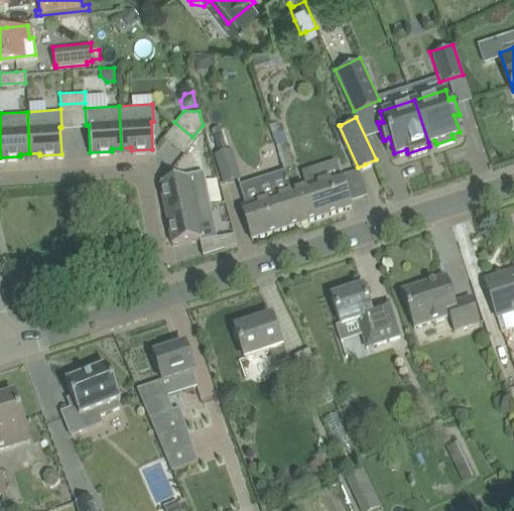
[(292,161),(284,138),(286,138),(282,127),(281,128),(278,119),(269,122),(282,164),(292,161)]
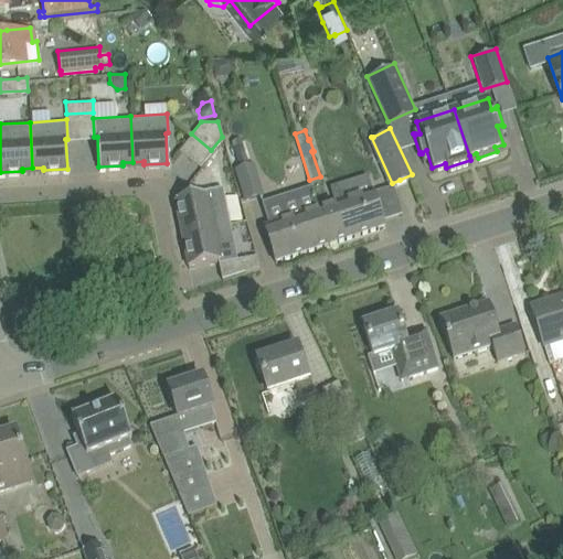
[(244,196),(262,191),(253,160),(248,161),(244,149),(231,153),(244,196)]
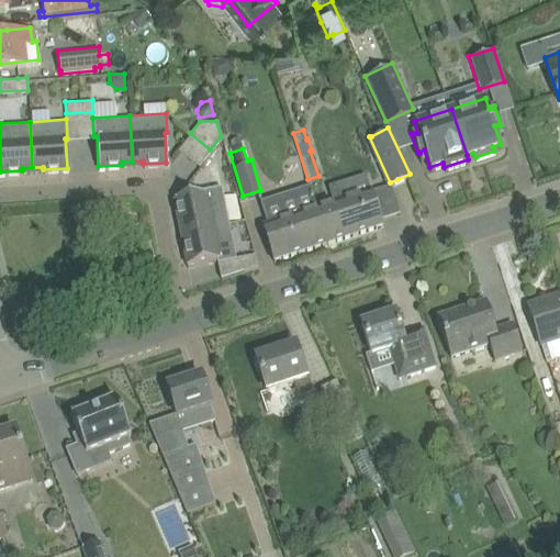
[(181,220),(183,230),(227,221),(221,185),(202,188),(202,190),(174,197),(178,220),(181,220)]
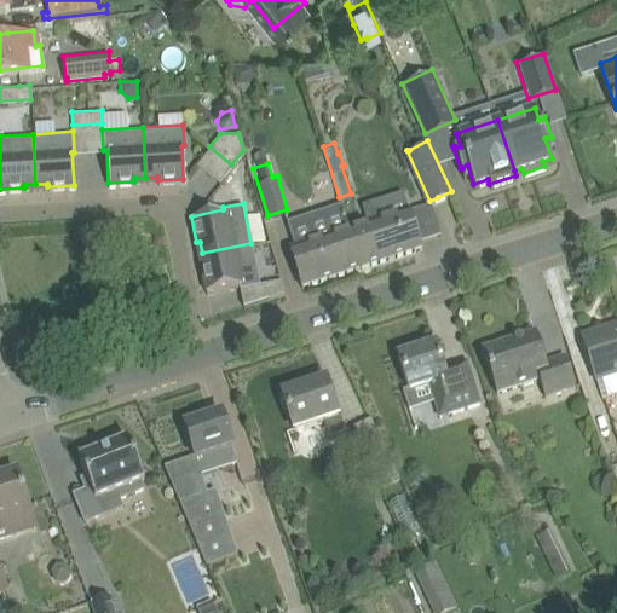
[(347,227),(361,265),(420,246),(408,208),(347,227)]
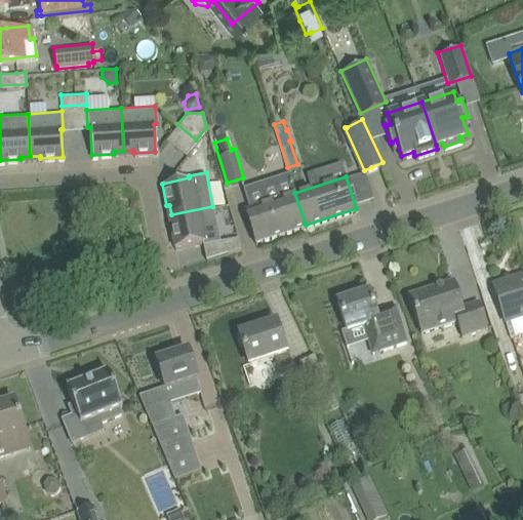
[(294,193),(244,208),(255,241),(306,225),(294,193)]
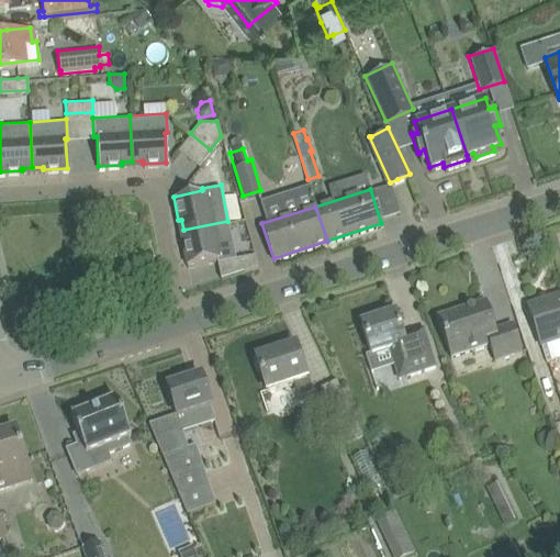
[(182,240),(187,264),(235,253),(227,221),(183,230),(185,240),(182,240)]
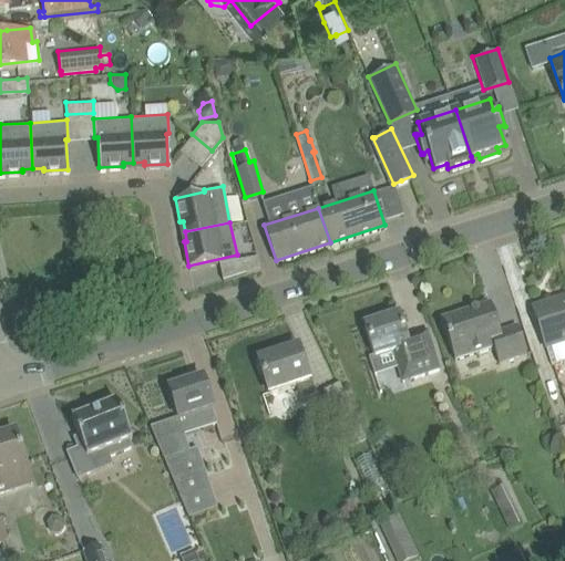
[(255,251),(237,255),(240,271),(259,266),(255,251)]
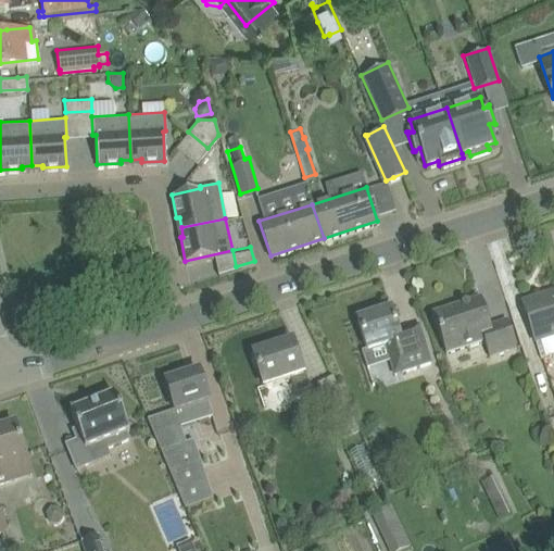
[(540,357),(553,351),(553,288),(521,300),(540,357)]
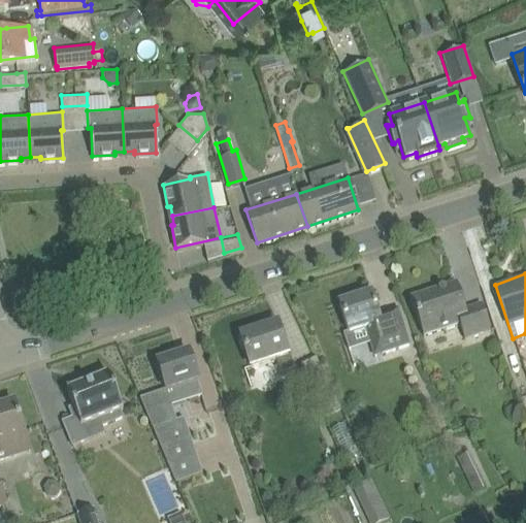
[(409,295),(417,315),(422,332),(459,321),(463,335),(489,327),(481,301),(464,306),(455,281),(409,295)]
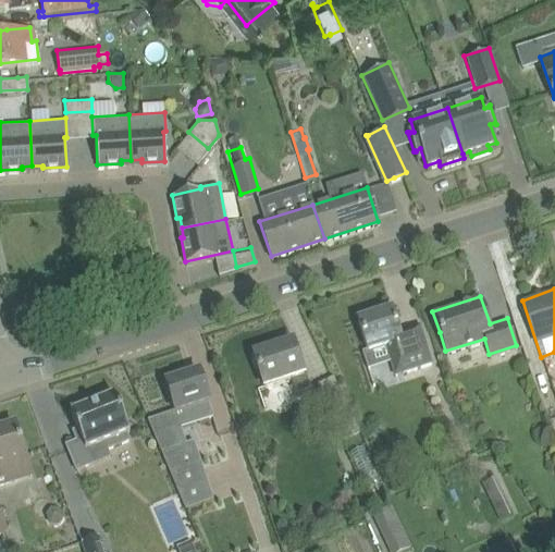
[(430,359),(427,351),(420,330),(401,336),(391,307),(357,317),(368,351),(384,345),(393,371),(430,359)]
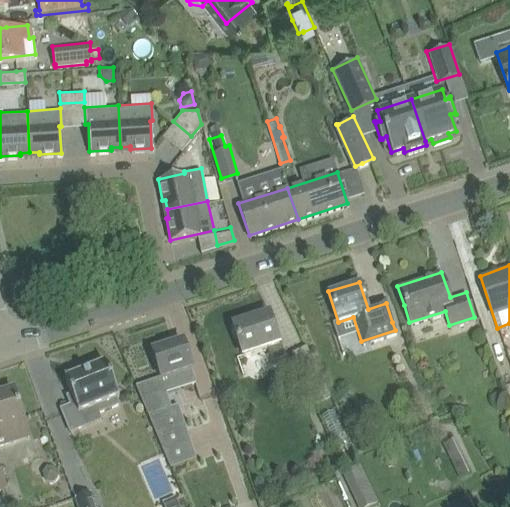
[(232,323),(238,342),(242,353),(266,345),(270,358),(284,354),(280,340),(278,340),(268,311),(232,323)]
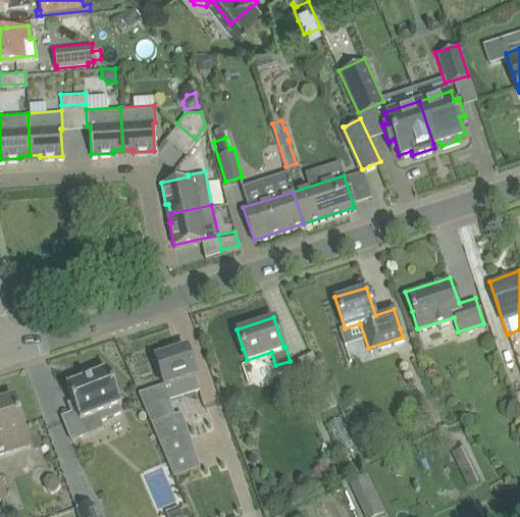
[(139,390),(138,391),(172,473),(199,465),(199,464),(188,428),(173,433),(162,396),(184,389),(185,392),(199,388),(194,373),(195,373),(192,365),(186,346),(155,356),(163,381),(139,391),(139,390)]
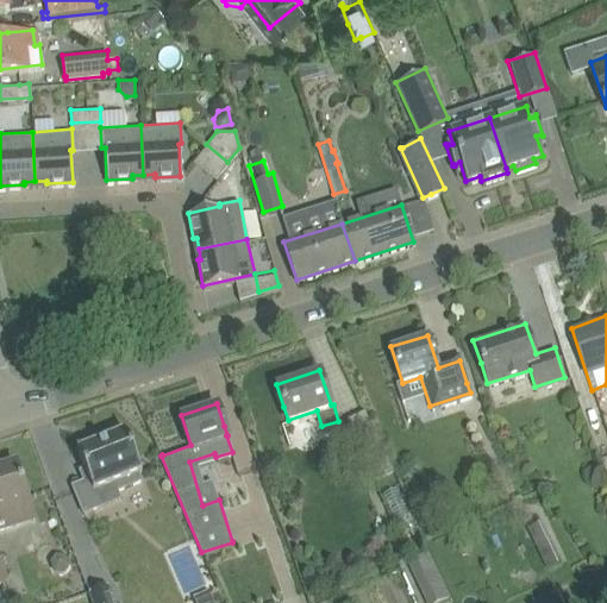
[(82,510),(100,503),(118,496),(114,488),(139,477),(136,470),(141,469),(125,428),(76,447),(83,466),(79,469),(83,478),(72,483),(82,510)]
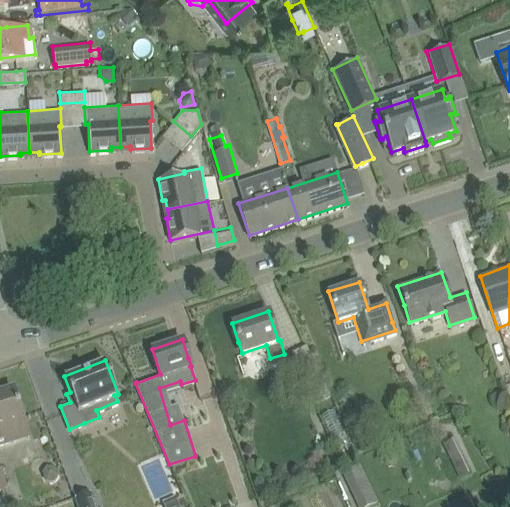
[(321,376),(329,392),(336,389),(328,373),(321,376)]
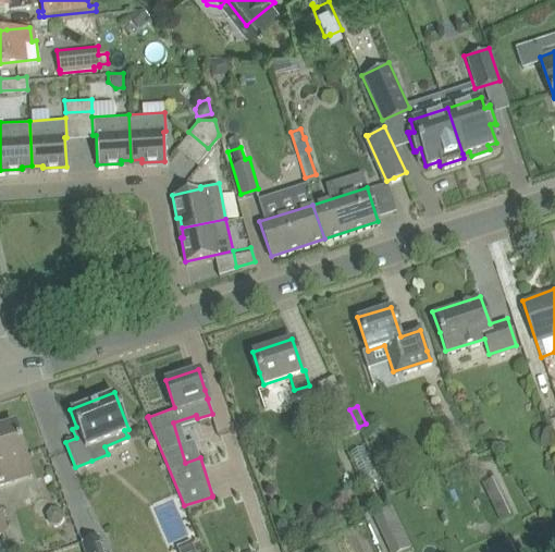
[(0,480),(31,471),(21,442),(14,421),(0,426),(0,480)]
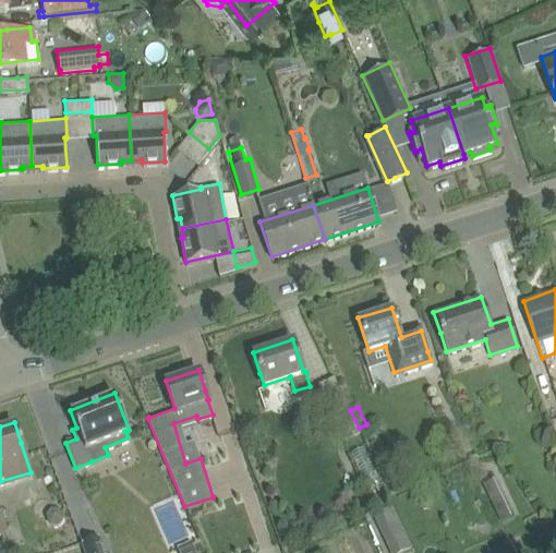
[(514,513),(496,475),(483,481),(500,518),(514,513)]
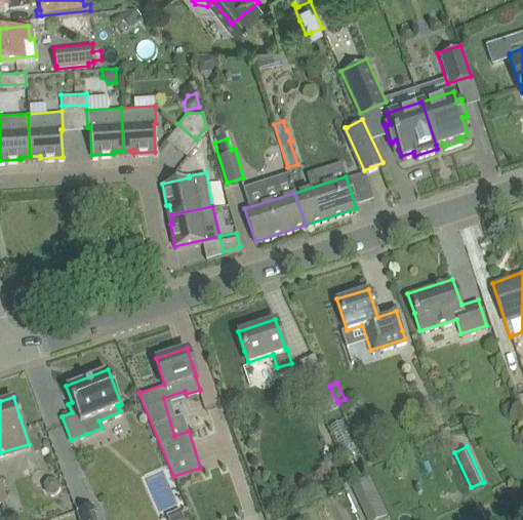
[(47,474),(42,480),(45,488),(53,489),(58,483),(55,475),(47,474)]
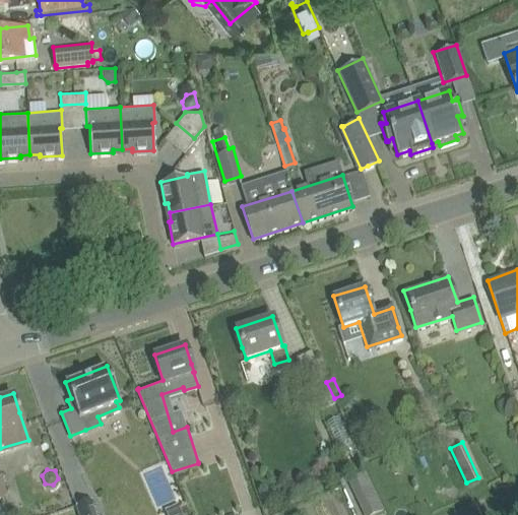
[(347,478),(365,514),(368,514),(383,508),(365,470),(347,478)]
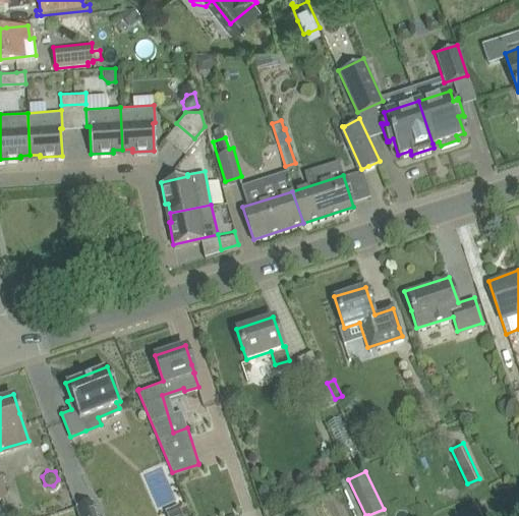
[(74,504),(78,515),(98,515),(92,498),(74,504)]
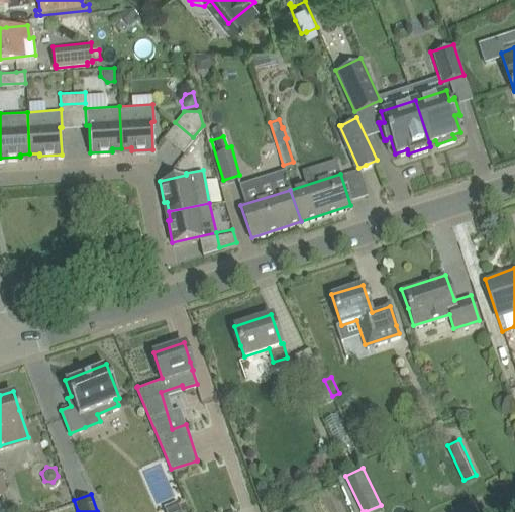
[(182,511),(177,499),(163,504),(166,511),(182,511)]
